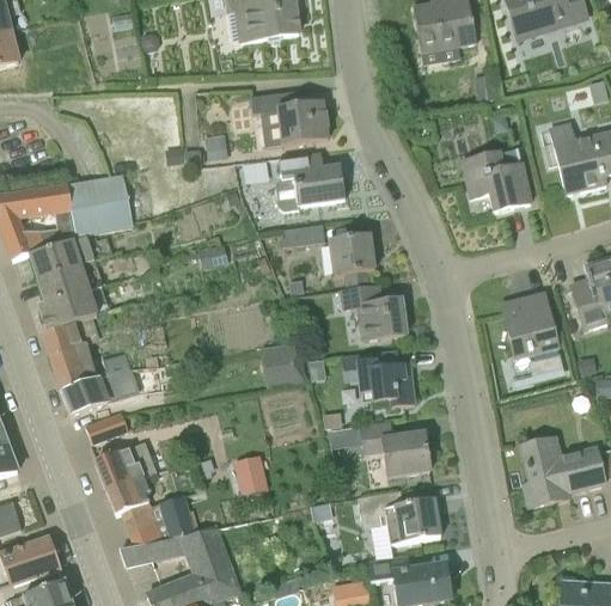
[(0,34),(12,31),(7,14),(22,11),(18,0),(4,0),(0,1),(0,34)]
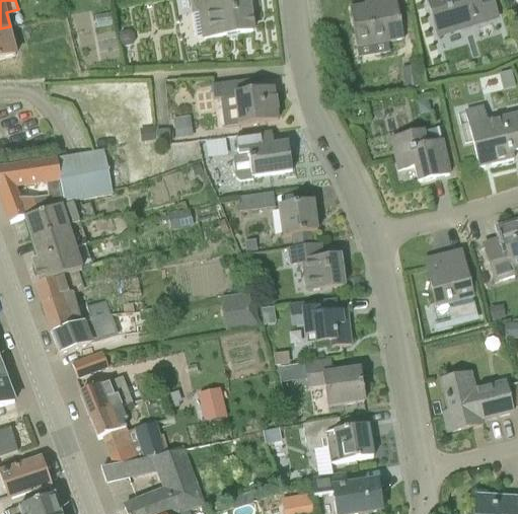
[(216,0),(193,0),(194,4),(206,2),(208,16),(212,16),(214,32),(254,26),(250,0),(216,0)]
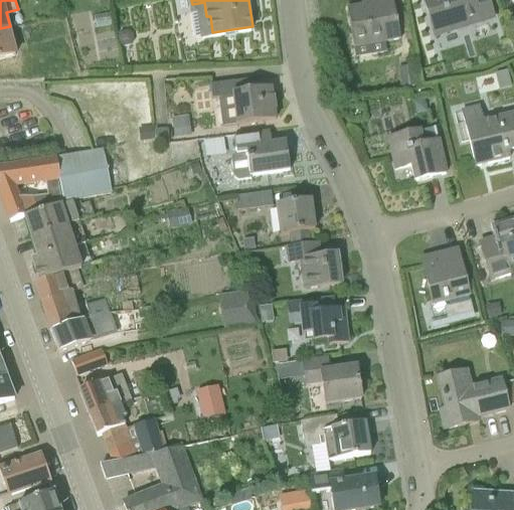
[(401,36),(394,0),(371,0),(348,4),(354,39),(357,53),(386,48),(385,39),(401,36)]
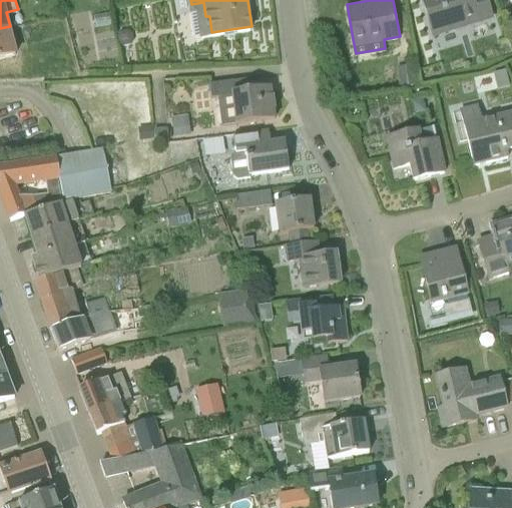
[(492,15),(487,0),(425,0),(435,33),(492,15)]
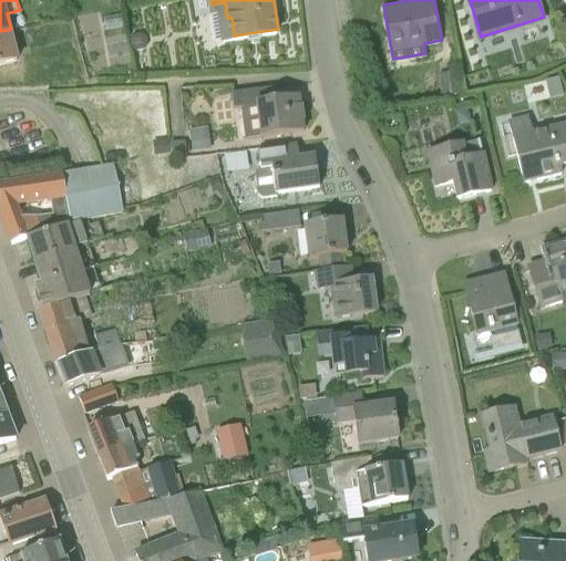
[(0,61),(18,56),(11,29),(0,31),(0,61)]
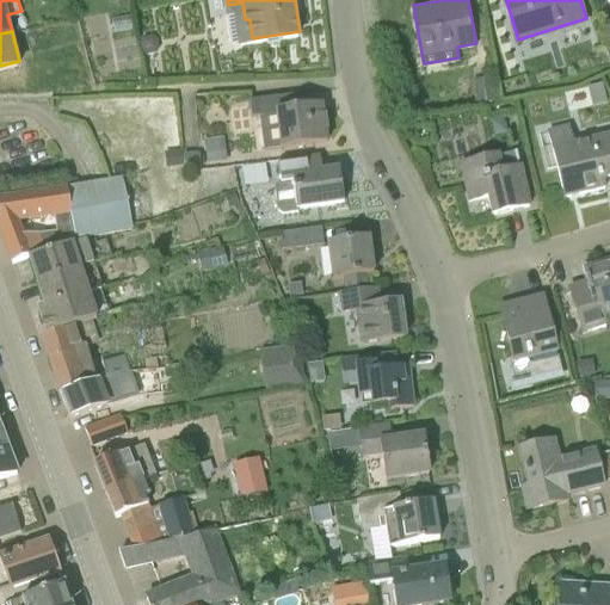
[(152,32),(145,34),(140,39),(141,47),(147,50),(154,49),(158,43),(156,36),(152,32)]
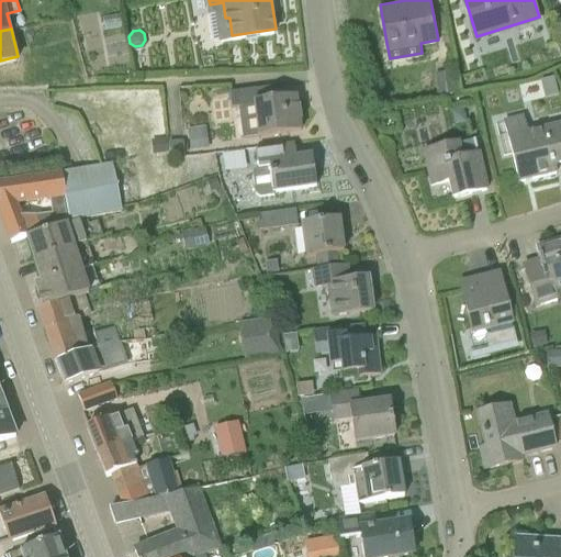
[(452,66),(435,69),(438,89),(456,87),(452,66)]
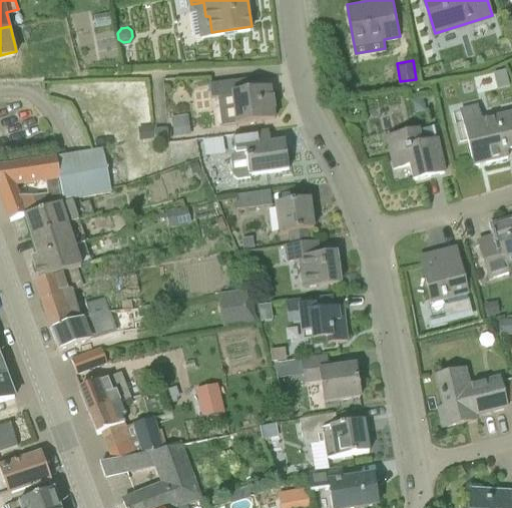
[(506,66),(494,69),(498,85),(510,82),(506,66)]
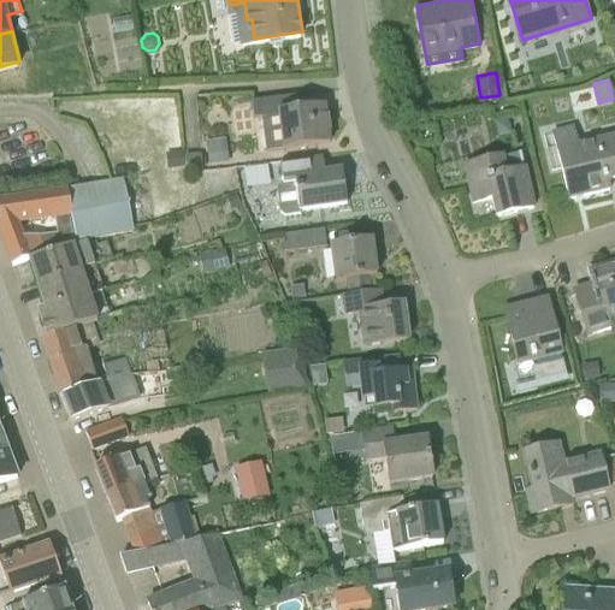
[(307,89),(293,92),(253,96),(255,113),(262,112),(267,147),(283,146),(283,144),(331,138),(326,102),(309,105),(307,89)]
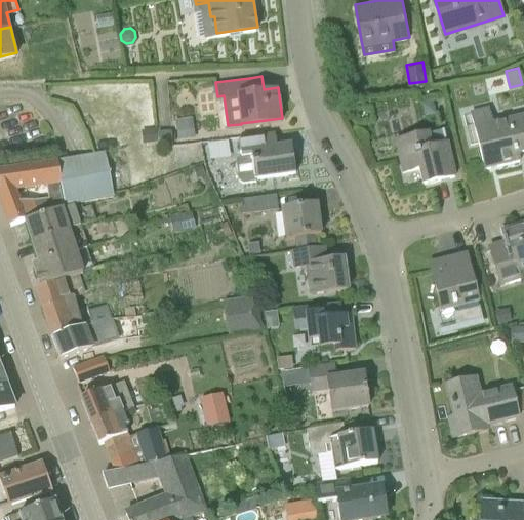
[(472,109),(486,166),(521,158),(519,151),(523,149),(523,111),(493,118),(489,104),(472,109)]
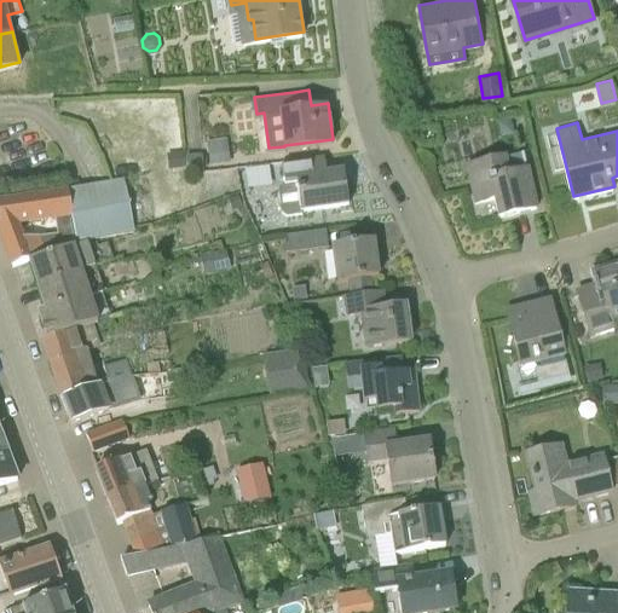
[(229,134),(207,137),(211,162),(232,160),(229,134)]
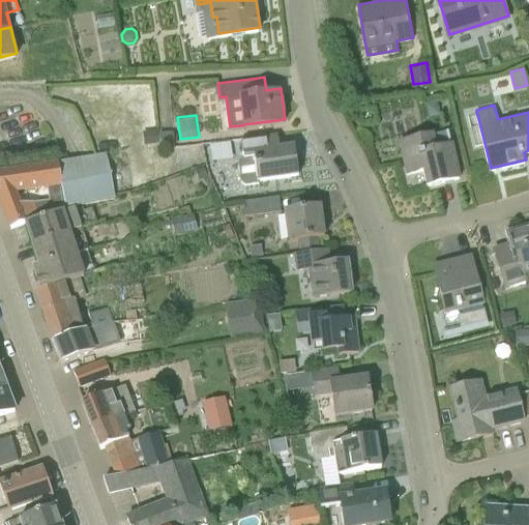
[(157,127),(144,128),(146,142),(159,141),(157,127)]
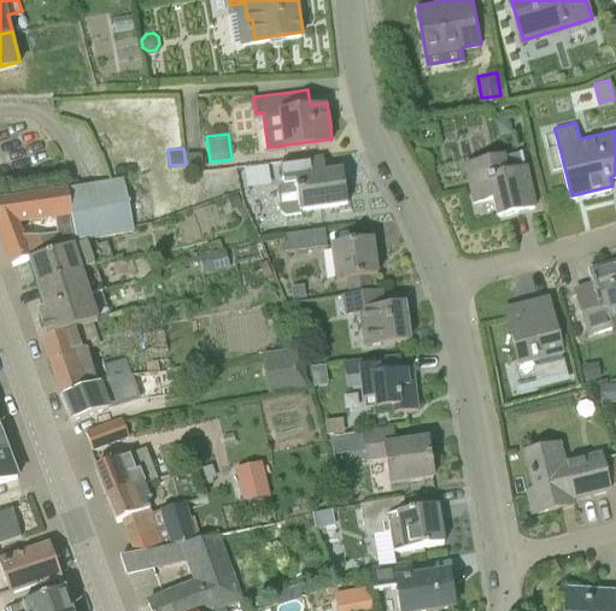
[(505,153),(506,154),(465,164),(475,199),(493,194),(498,212),(535,204),(526,164),(522,150),(505,153)]
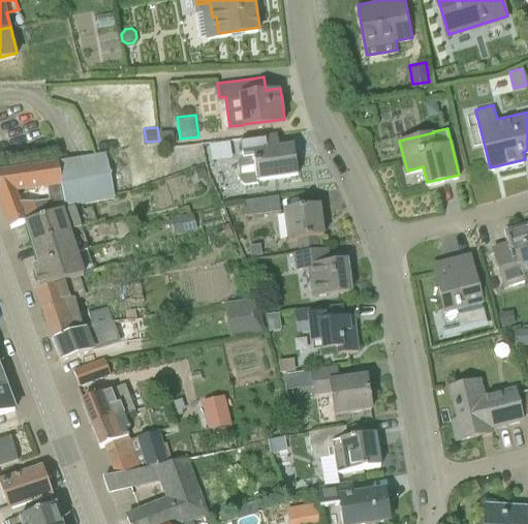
[(160,143),(175,142),(174,130),(159,132),(160,143)]
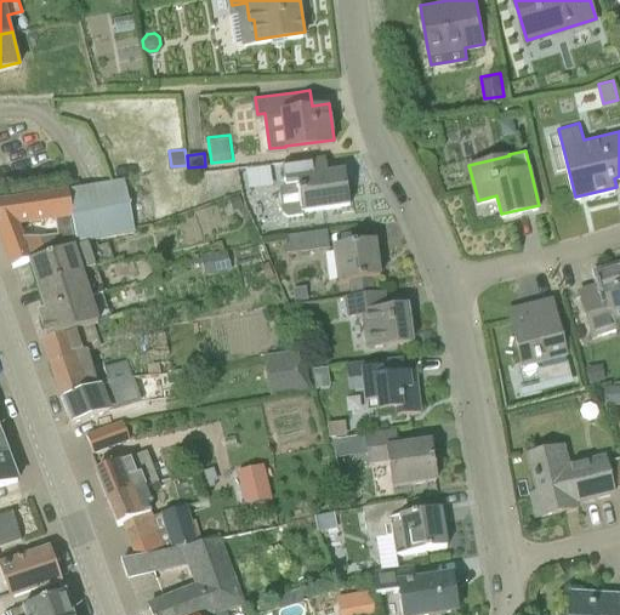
[(329,170),(326,153),(282,159),(285,182),(283,183),(280,187),(283,210),(288,214),(303,211),(303,208),(351,201),(346,168),(329,170)]
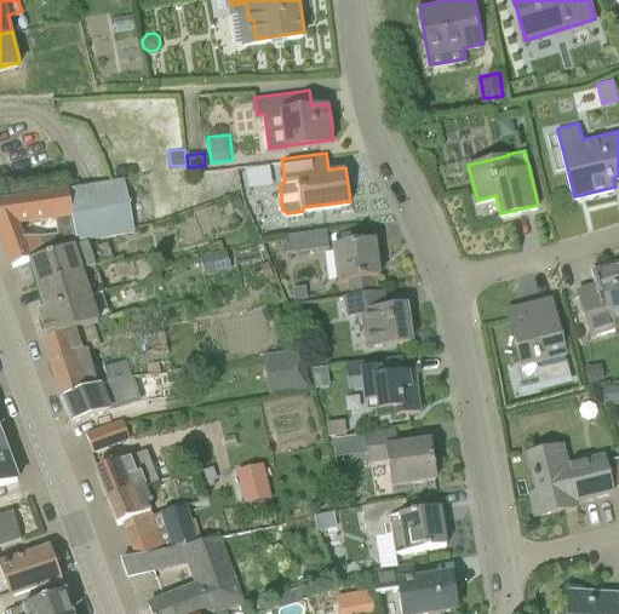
[(256,183),(275,177),(270,162),(251,170),(256,183)]
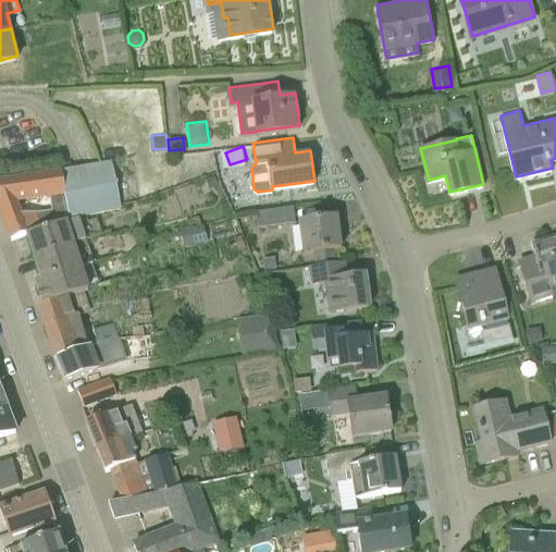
[(112,157),(61,167),(63,188),(69,215),(70,215),(121,205),(112,157)]
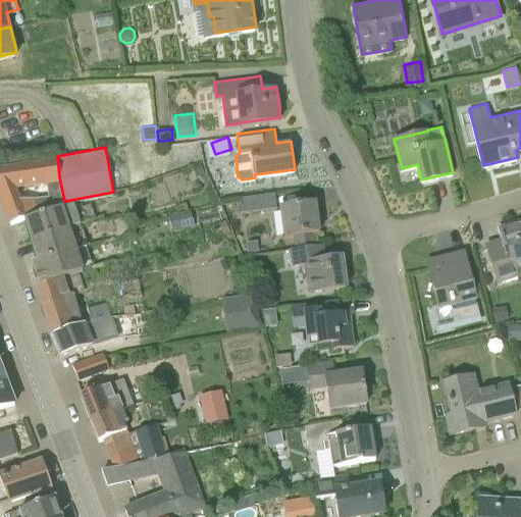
[(64,201),(59,176),(57,156),(0,166),(0,190),(11,222),(25,217),(24,216),(64,203),(65,203),(65,201),(64,201)]
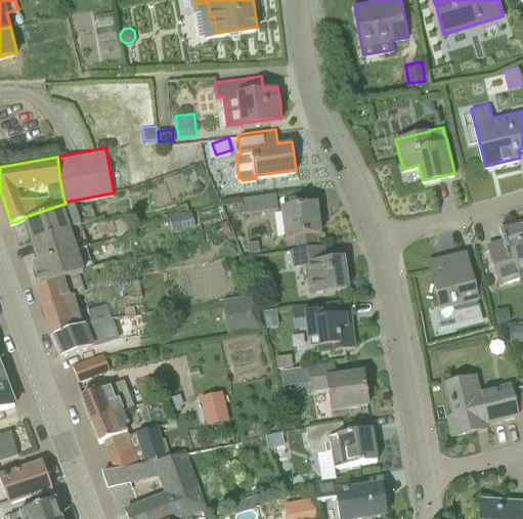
[(204,162),(192,165),(195,173),(206,169),(204,162)]
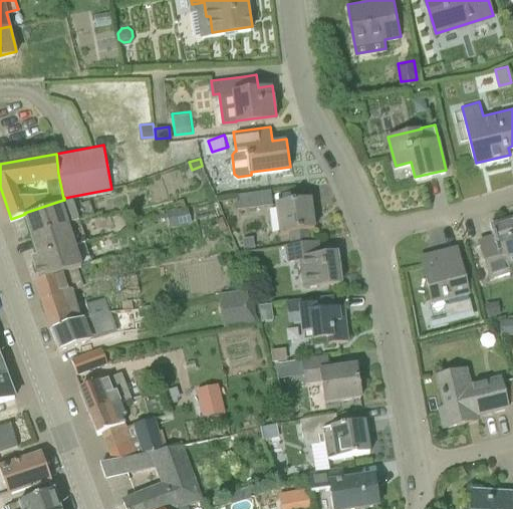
[(272,202),(270,188),(239,192),(241,207),(272,202)]
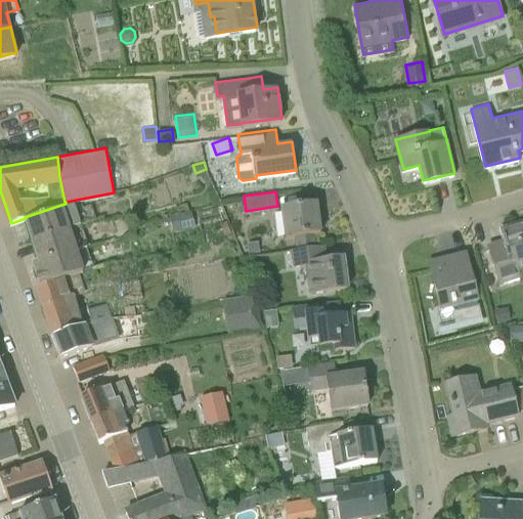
[(317,200),(282,205),(287,235),(296,233),(297,247),(297,248),(316,245),(314,231),(321,230),(317,200)]
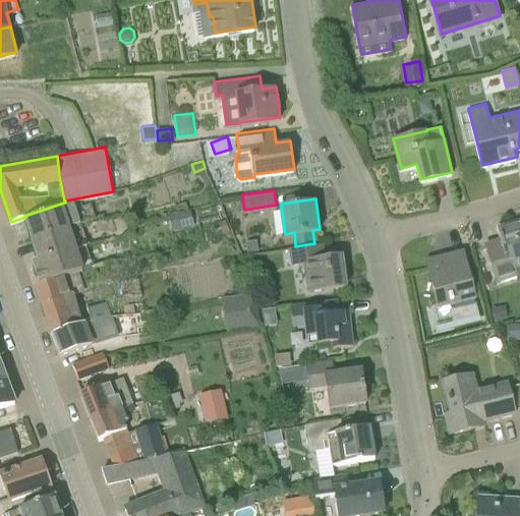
[(33,237),(68,225),(83,220),(77,199),(65,204),(65,203),(64,203),(24,216),(25,217),(30,228),(33,237)]
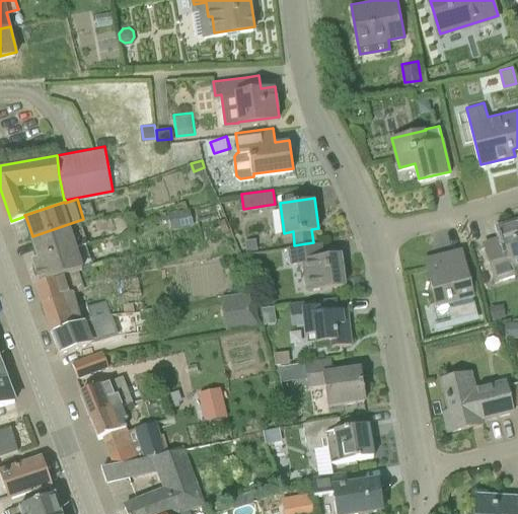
[(172,227),(194,221),(190,206),(168,211),(168,213),(169,217),(172,227)]
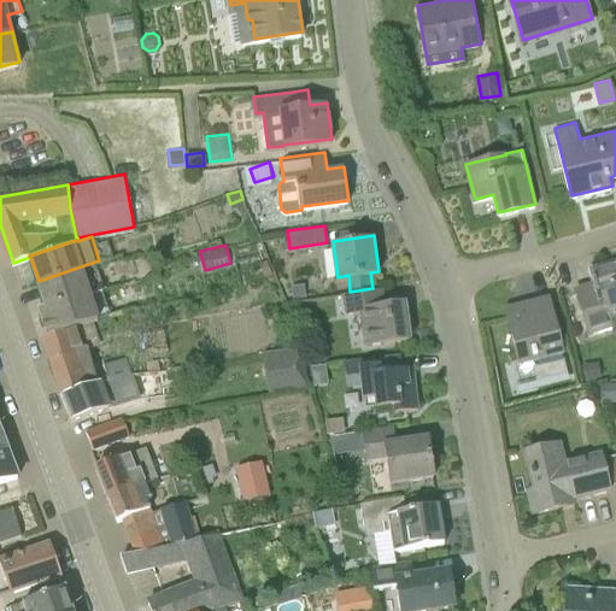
[(268,257),(259,260),(264,275),(273,271),(268,257)]
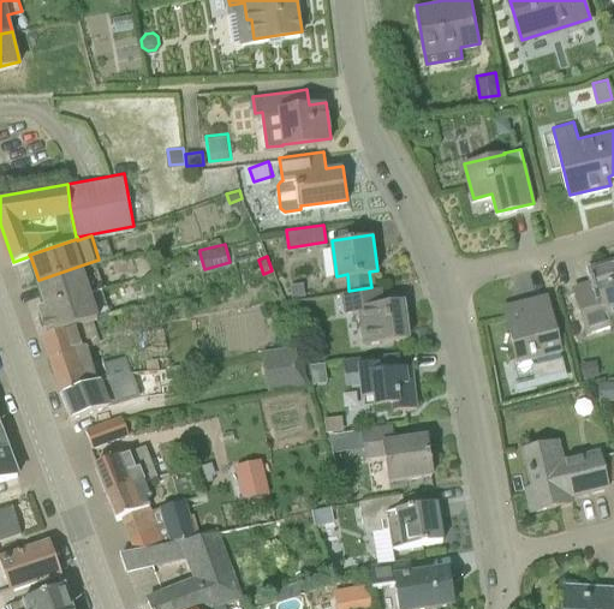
[(589,332),(613,322),(613,261),(592,268),(596,279),(574,286),(589,332)]
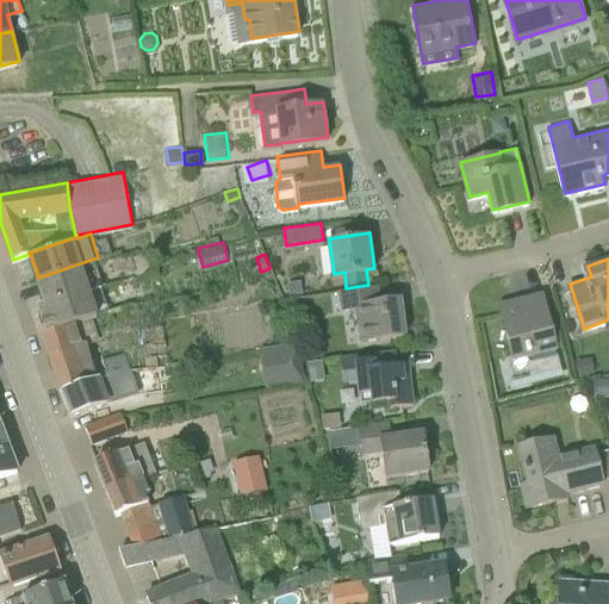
[(80,263),(38,278),(45,302),(38,304),(38,305),(88,288),(80,263)]
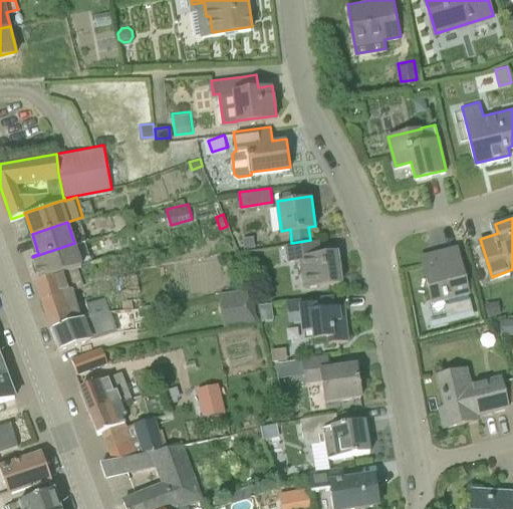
[(321,253),(319,239),(310,240),(291,243),(291,242),(285,243),(287,260),(299,259),(303,285),(341,280),(337,251),(321,253)]
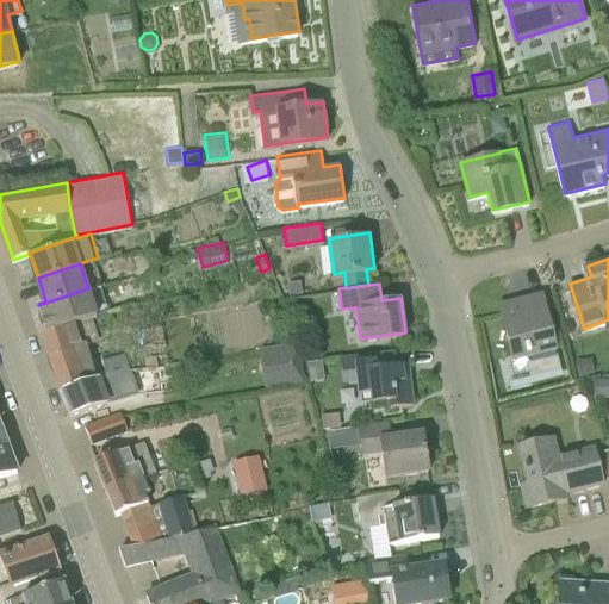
[(88,288),(38,305),(47,330),(42,331),(42,332),(93,317),(92,315),(97,313),(95,312),(110,309),(101,285),(88,288)]
